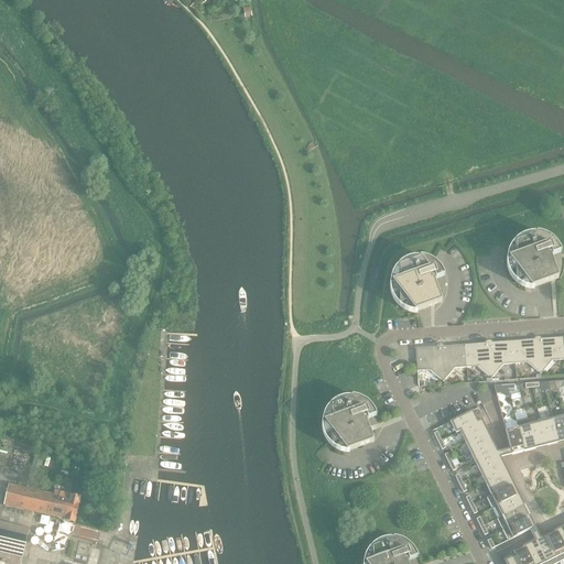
[(512,241),(514,239),(517,237),(520,236),(523,236),(527,235),(529,235),(532,235),(537,236),(537,235),(533,234),(531,234),(529,234),(527,234),(523,234),(519,235),(516,237),(513,238),(510,241),(506,247),(505,250),(505,253),(503,259),(503,264),(505,271),(508,278),(511,282),(516,286),(521,290),(527,291),(531,291),(531,290),(531,289),(524,280),(517,283),(516,284),(512,282),(508,275),(507,271),(516,269),(509,260),(508,259),(505,259),(505,256),(516,257),(514,251),(510,243),(512,241)]
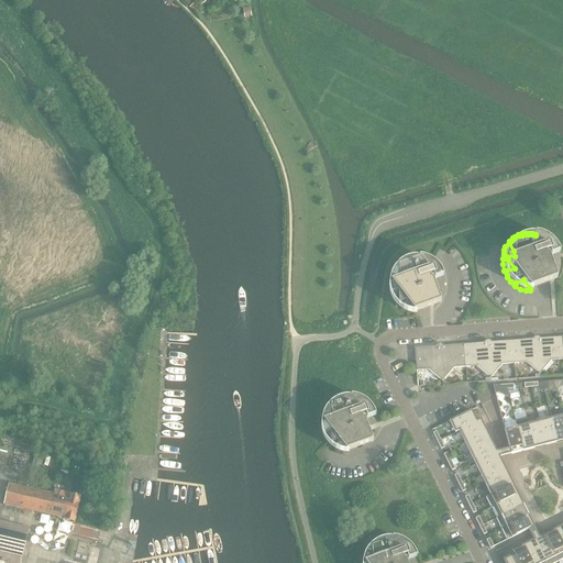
[(514,251),(515,256),(507,258),(508,260),(515,268),(516,283),(523,279),(530,288),(530,289),(558,279),(549,255),(547,256),(545,254),(550,252),(551,256),(560,253),(560,252),(559,249),(558,247),(556,245),(555,244),(554,243),(552,241),(551,240),(550,239),(548,238),(547,238),(543,235),(540,234),(539,234),(537,234),(536,234),(536,235),(514,243),(514,251)]
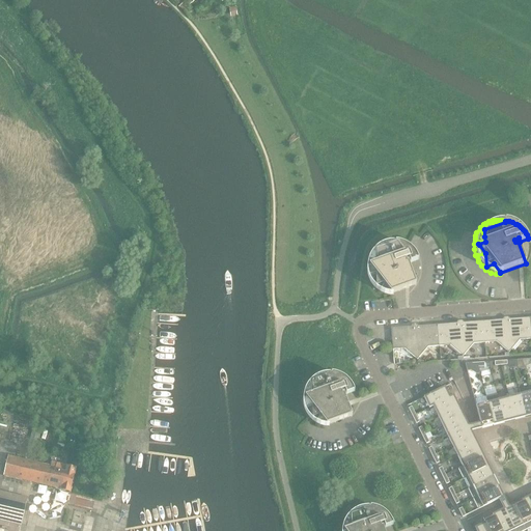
[(372,249),(374,248),(376,246),(382,245),(386,244),(391,244),(395,244),(396,243),(392,243),(389,243),(386,243),(381,244),(378,245),(374,246),(372,248),(368,252),(365,256),(364,261),(363,268),(364,273),(365,278),(368,284),(371,288),(375,292),(381,296),(386,297),(390,295),(384,286),(376,289),(375,290),(372,287),(368,281),(367,278),(375,276),(369,268),(369,267),(365,267),(365,263),(375,264),(375,257),(370,252),(372,249)]
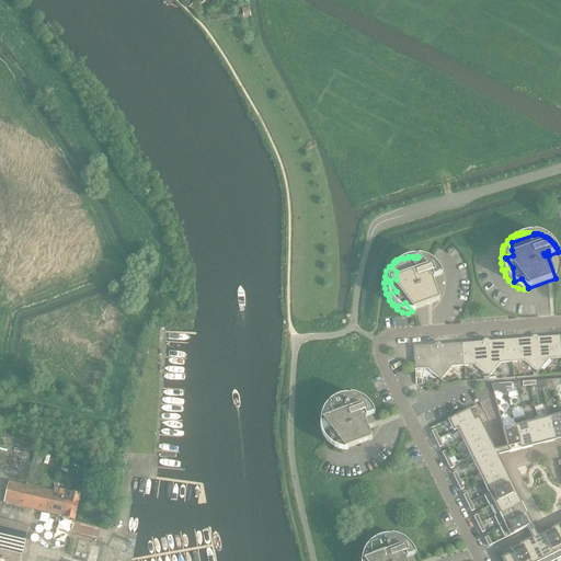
[(428,276),(432,275),(433,278),(442,276),(442,275),(441,273),(439,272),(438,270),(437,267),(436,266),(435,264),(433,263),(431,261),(428,260),(427,260),(425,259),(423,258),(422,258),(420,258),(419,256),(418,258),(396,266),(397,272),(397,279),(390,282),(390,283),(397,292),(398,306),(405,302),(412,311),(439,301),(431,278),(428,279),(428,276)]
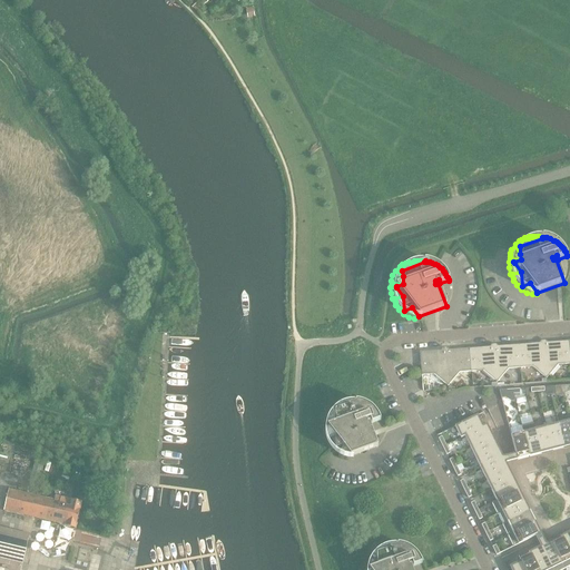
[(547,379),(543,341),(541,341),(539,343),(519,345),(520,369),(532,367),(547,379)]
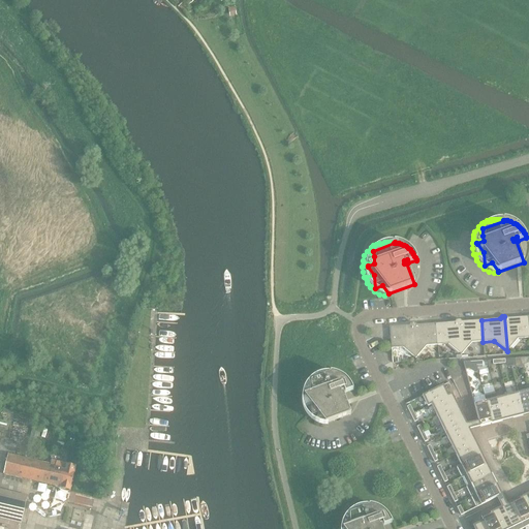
[(528,338),(527,316),(508,318),(506,316),(504,316),(507,351),(518,339),(528,338)]
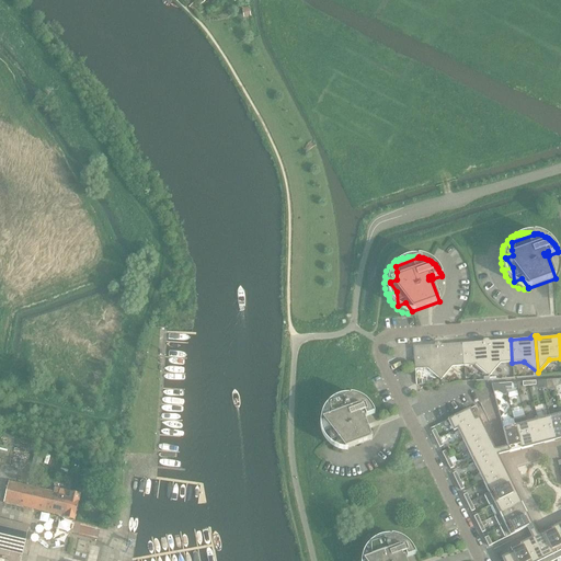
[(489,377),(485,340),(484,340),(482,342),(462,343),(464,366),(476,365),(489,377)]
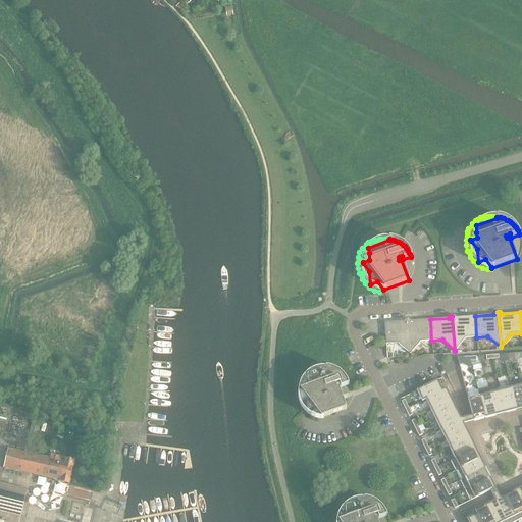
[(476,337),(475,316),(456,317),(454,316),(452,316),(455,351),(466,337),(476,337)]
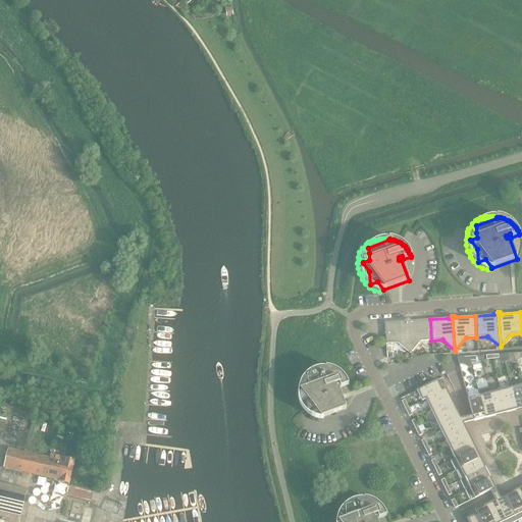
[(410,354),(407,319),(406,319),(404,321),(384,323),(386,345),(398,344),(410,354)]
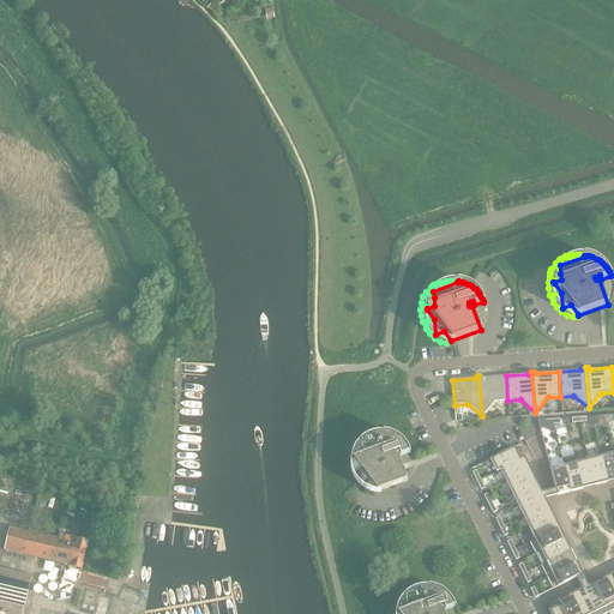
[(507,401),(506,375),(483,378),(481,375),(479,375),(482,416),(494,402),(507,401)]
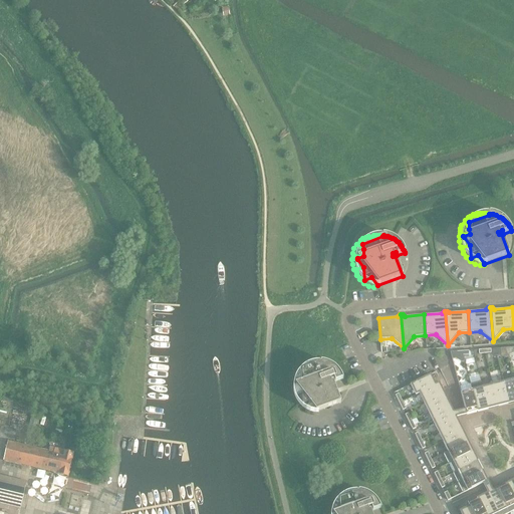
[(330,380),(333,379),(335,382),(342,379),(342,377),(341,376),(340,374),(339,373),(338,371),(337,370),(335,368),(334,367),(331,365),(329,364),(328,364),(327,363),(324,362),(322,362),(321,362),(321,363),(301,370),(301,382),(295,386),(302,394),(302,407),(309,405),(316,412),(315,412),(316,413),(340,404),(332,382),(331,382),(330,380)]
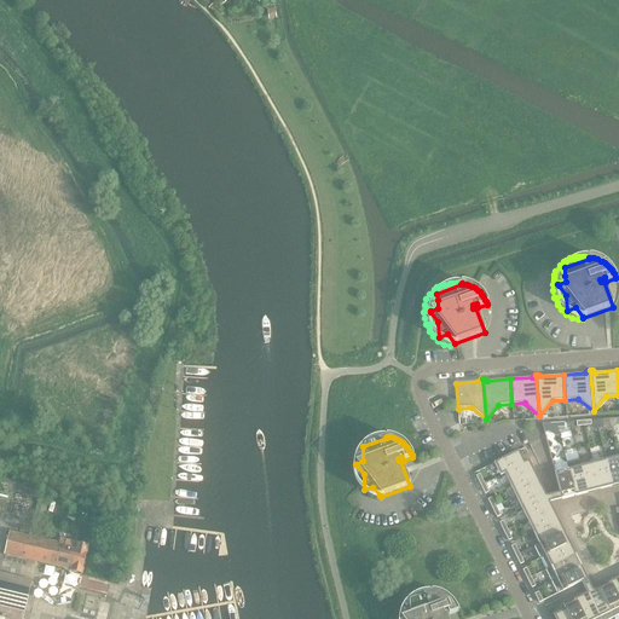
[(566,452),(570,468),(582,464),(578,450),(566,452)]
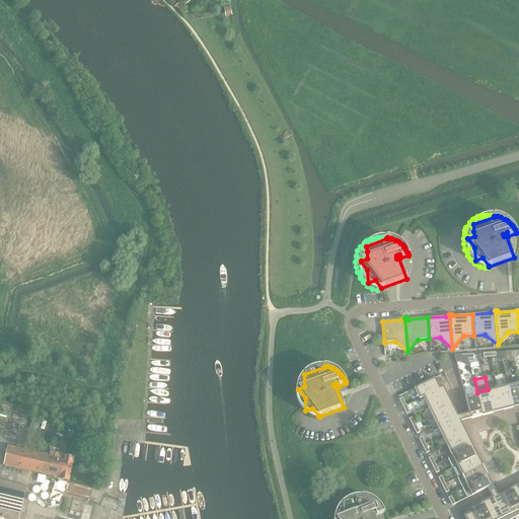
[(420,399),(423,397),(423,396),(438,389),(440,388),(435,378),(415,388),(420,399)]
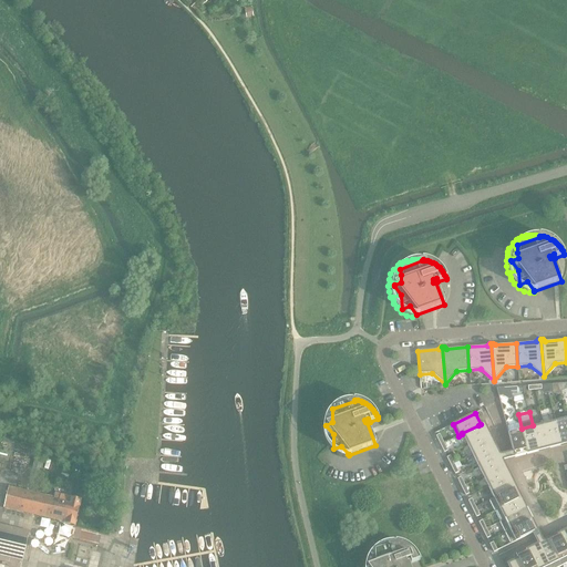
[(554,416),(555,421),(562,445),(566,443),(566,419),(566,414),(554,416)]
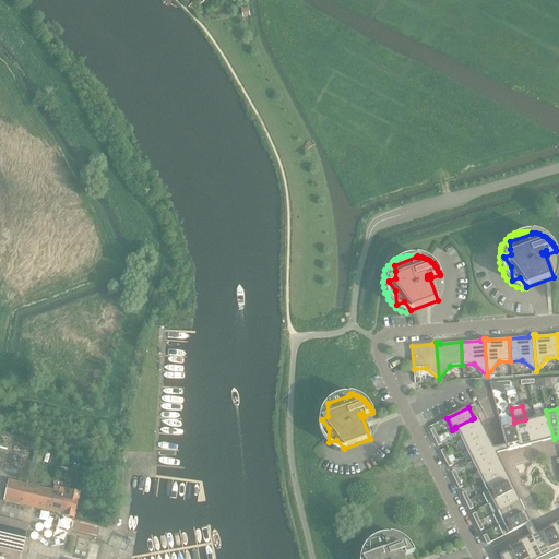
[(547,415),(536,418),(542,442),(554,439),(547,415)]
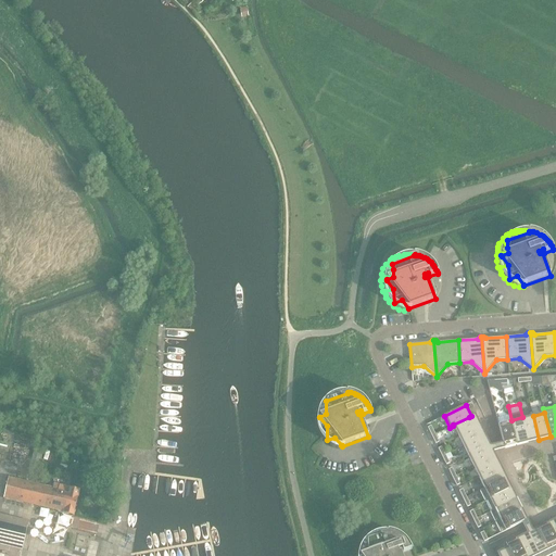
[(453,426),(458,436),(480,425),(475,414),(471,416),(469,417),(453,425),(453,426)]
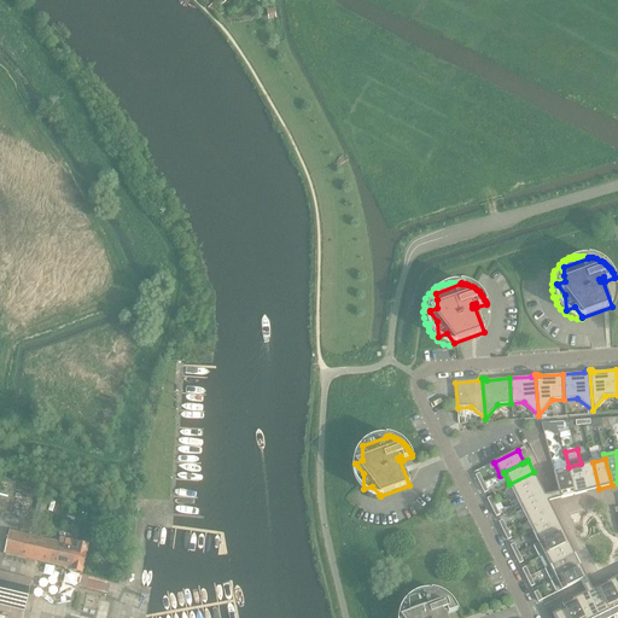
[(593,462),(579,466),(587,491),(599,489),(593,462)]
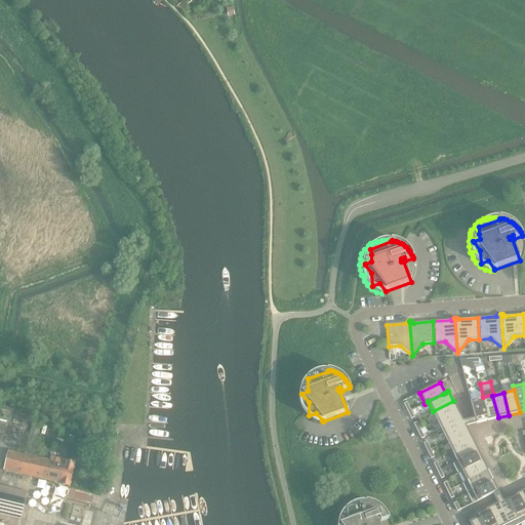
[(492,396),(482,398),(487,418),(487,420),(498,417),(492,396)]
